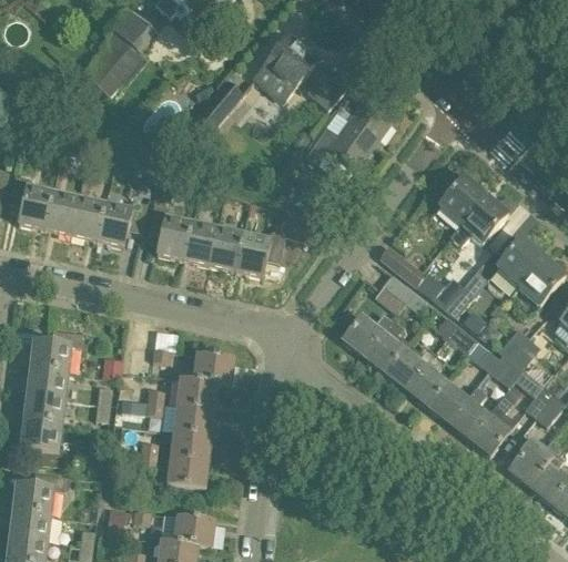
[(159,0),(154,6),(170,19),(175,12),(180,17),(184,11),(198,23),(201,20),(210,27),(232,0),(159,0)]
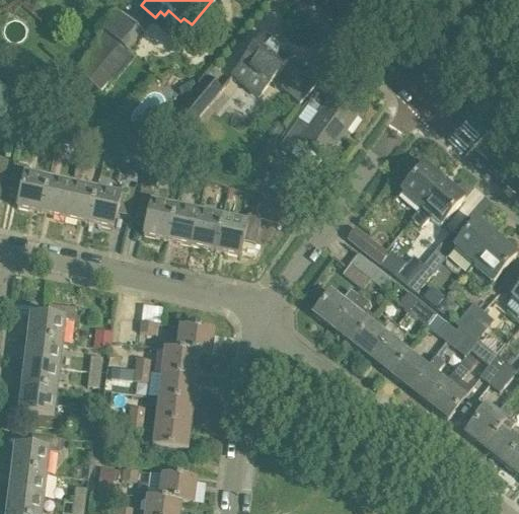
[(129,49),(144,30),(130,18),(115,37),(129,49)]
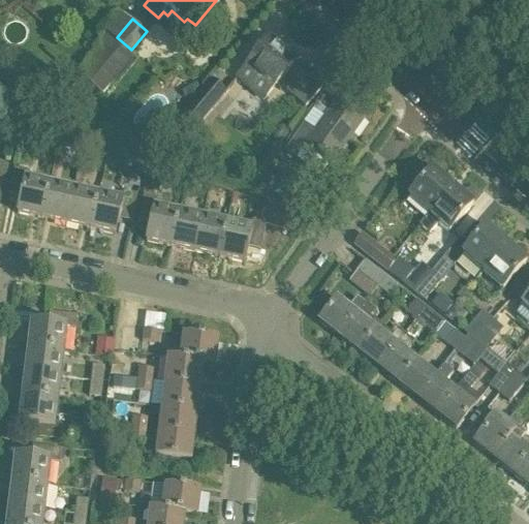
[(109,34),(79,69),(103,91),(133,55),(109,34)]
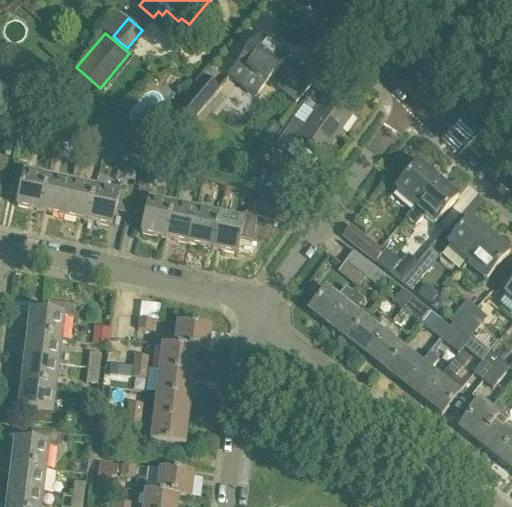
[(229,71),(240,81),(255,93),(286,55),(260,34),(229,71)]
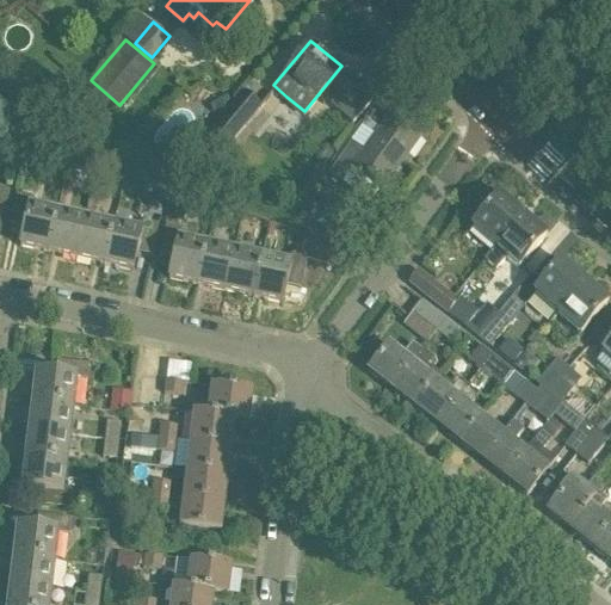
[(216,155),(244,121),(260,102),(247,92),(203,146),(216,155)]
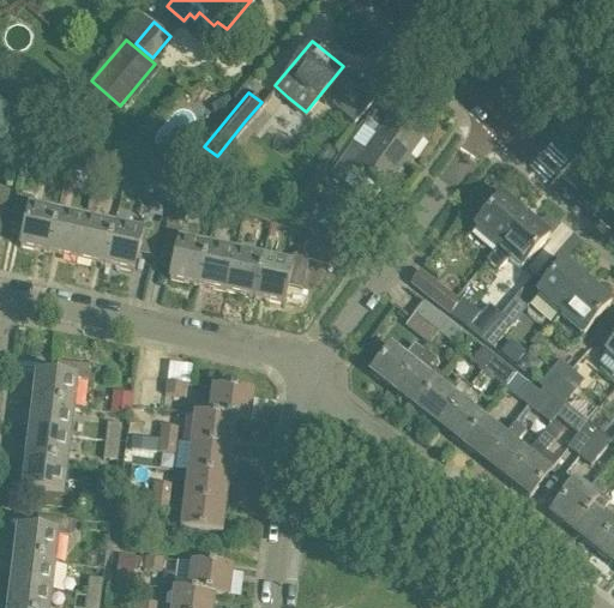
[(355,95),(336,118),(349,127),(367,106),(355,95)]
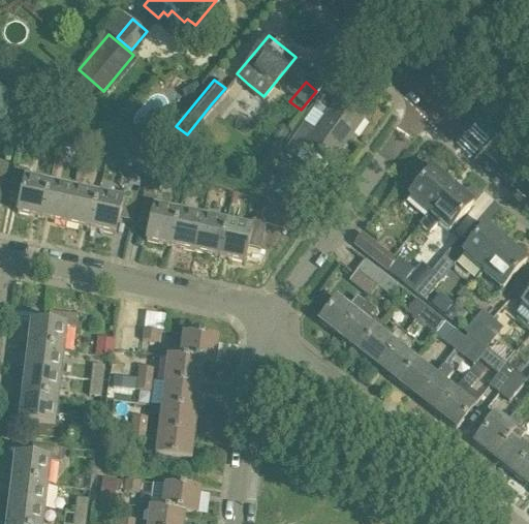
[(331,161),(364,115),(349,105),(353,100),(340,91),(315,126),(304,119),(284,146),(296,154),(304,143),(331,161)]
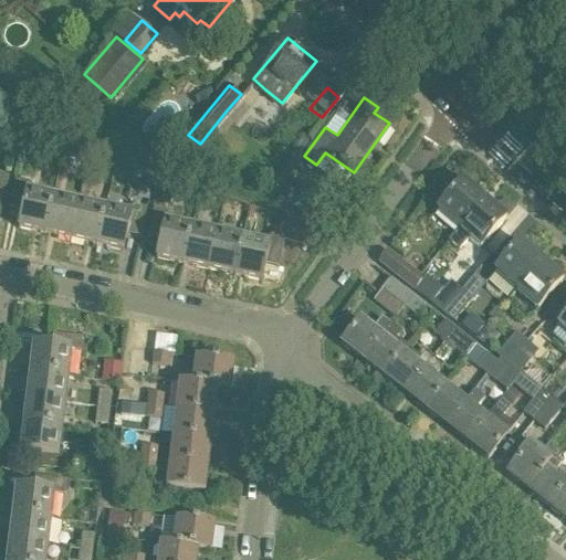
[(297,133),(293,139),(294,144),(297,147),(302,146),(306,139),(306,135),(302,133),(297,133)]
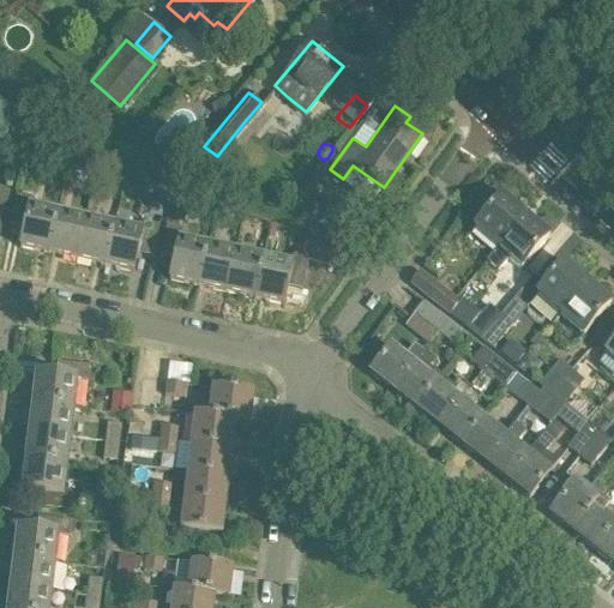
[(95,168),(101,154),(83,148),(78,162),(95,168)]
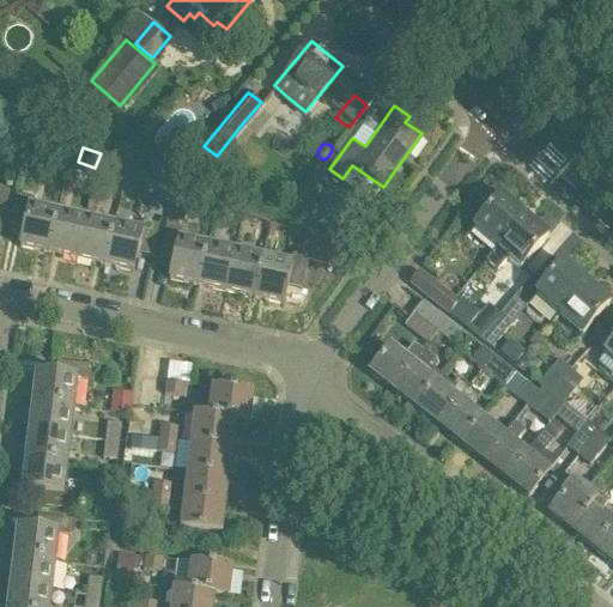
[(101,153),(95,168),(113,174),(117,161),(101,153)]
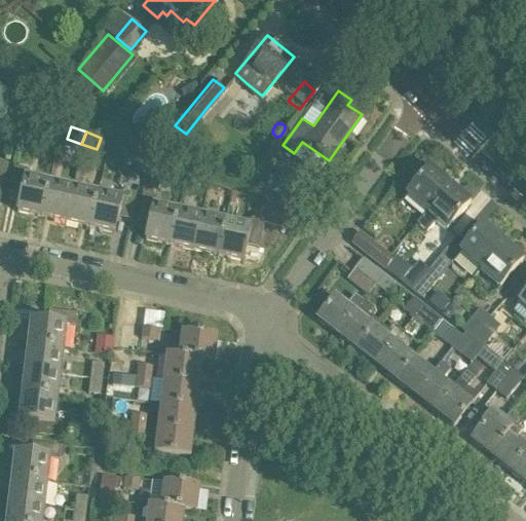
[(41,214),(49,179),(26,174),(28,164),(14,161),(8,189),(21,192),(16,209),(41,214)]
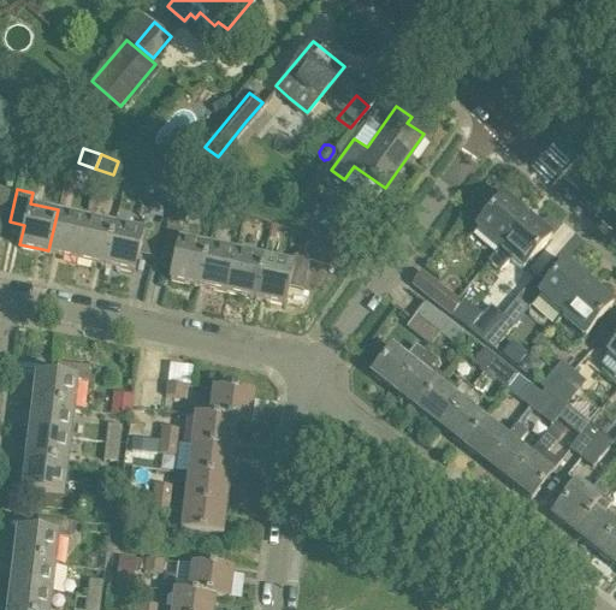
[(498,246),(527,213),(503,193),(475,225),(498,246)]
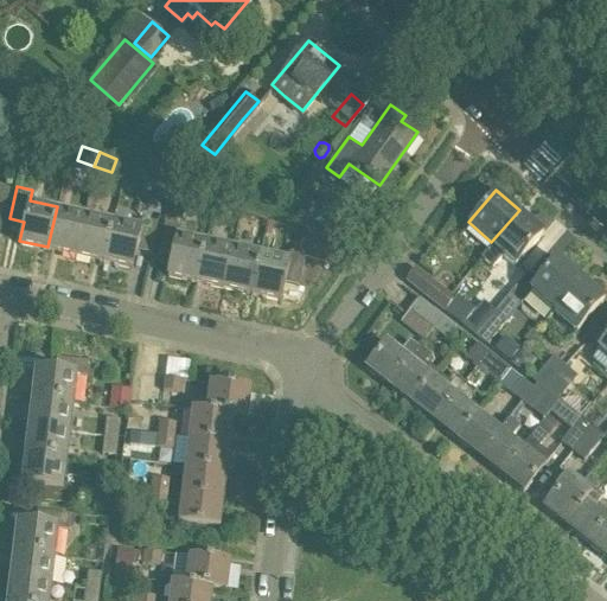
[(323,205),(314,216),(332,228),(339,217),(323,205)]
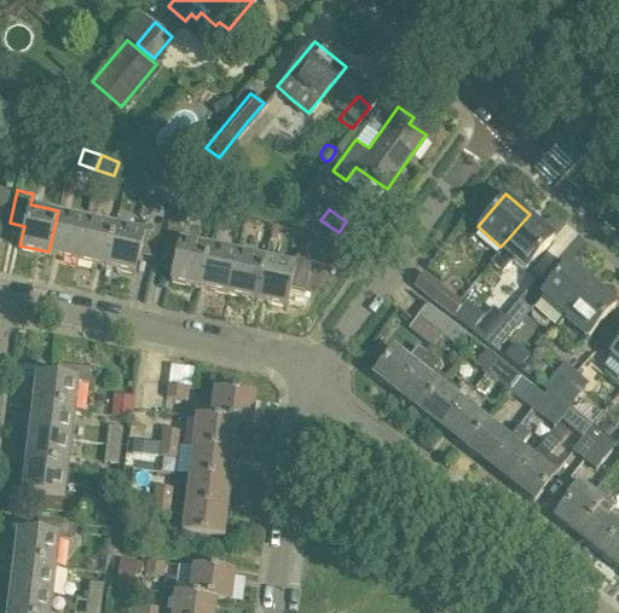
[(58,210),(48,252),(77,258),(86,217),(58,210)]
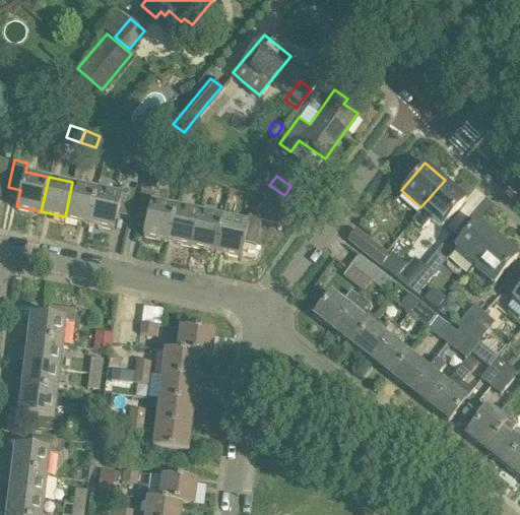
[(420,207),(411,218),(421,227),(431,216),(441,224),(464,196),(445,180),(420,207)]
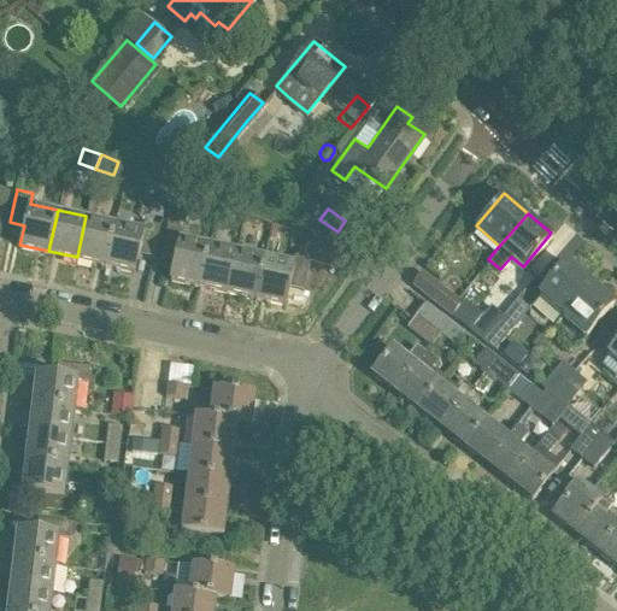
[(115,222),(86,216),(77,257),(105,263),(115,222)]
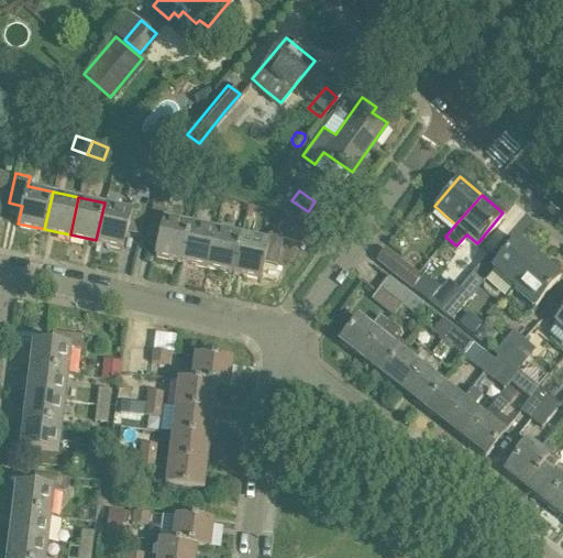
[(130,208),(105,203),(96,240),(122,247),(127,228),(140,231),(146,203),(131,199),(130,208)]
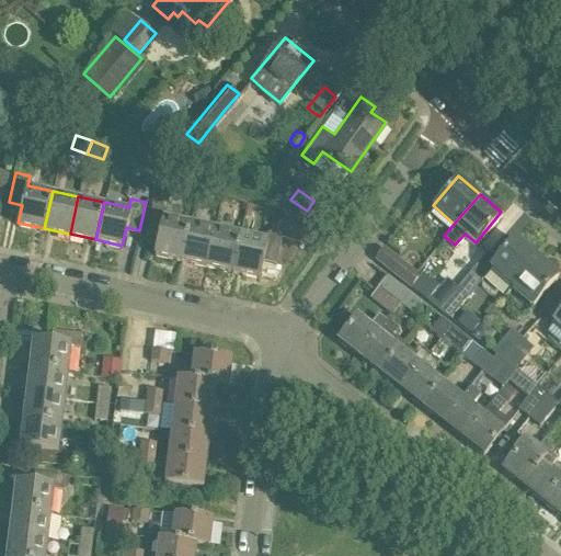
[(181,258),(190,223),(163,217),(165,206),(152,203),(146,233),(159,235),(155,252),(181,258)]
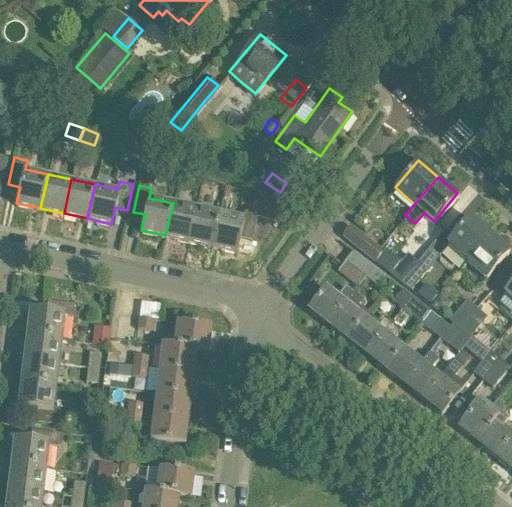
[(257,188),(253,199),(279,208),(283,197),(257,188)]
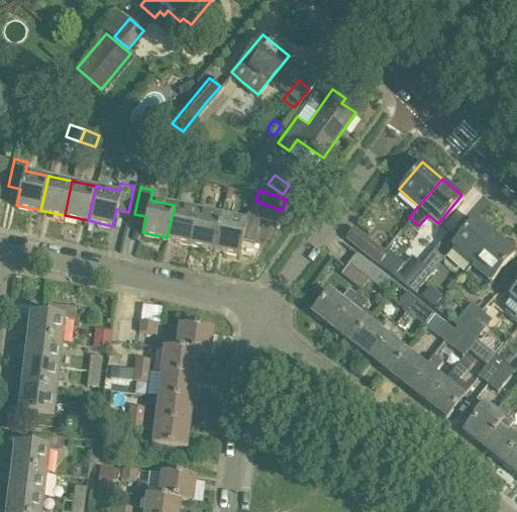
[(282,210),(255,201),(251,212),(260,215),(278,221),(282,210)]
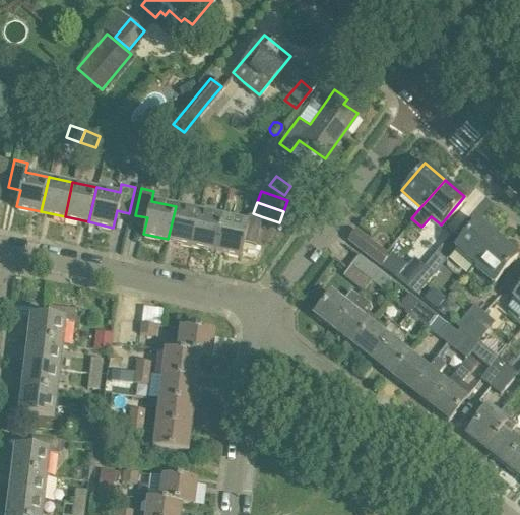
[(199,211),(176,206),(168,239),(192,244),(199,211)]
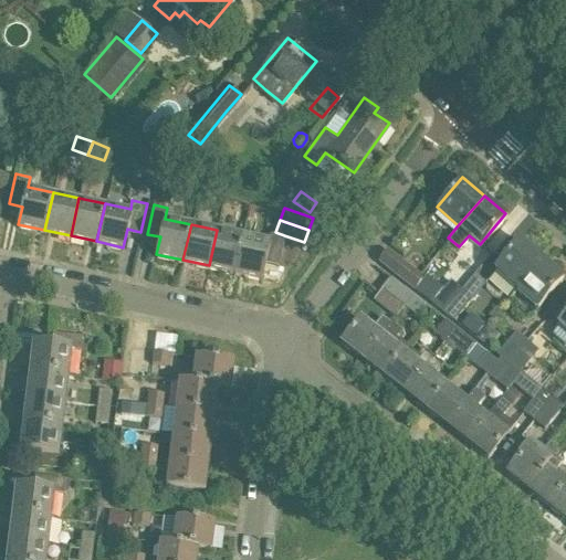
[(217,230),(209,265),(234,272),(242,235),(217,230)]
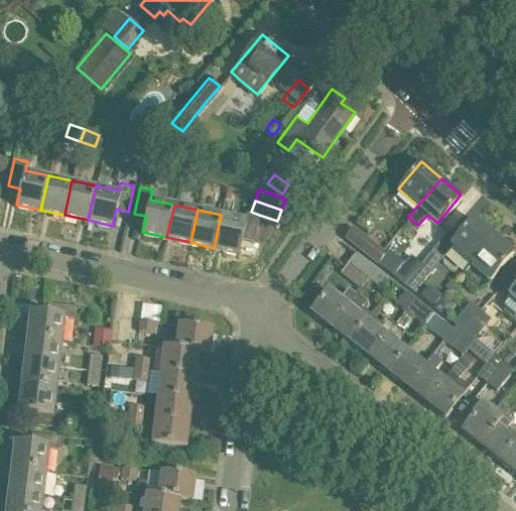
[(221,215),(214,248),(238,253),(242,237),(254,240),(259,215),(251,212),(246,211),(244,220),(221,215)]
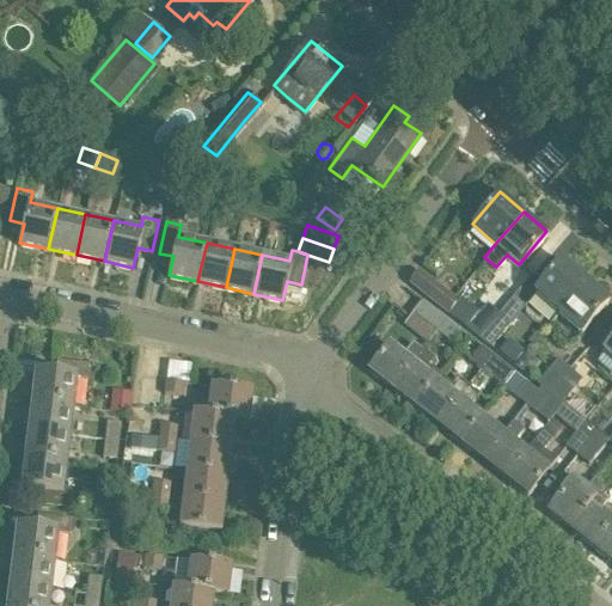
[(557,311),(586,277),(562,257),(533,291),(557,311)]
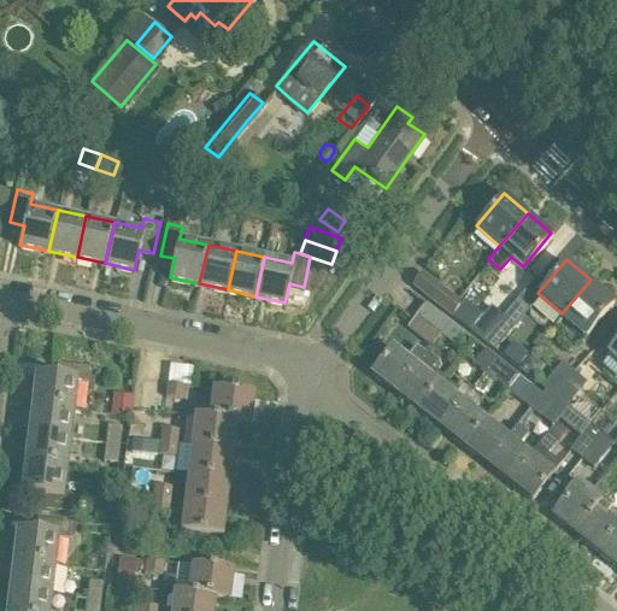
[(591,280),(562,313),(586,334),(615,300),(591,280)]
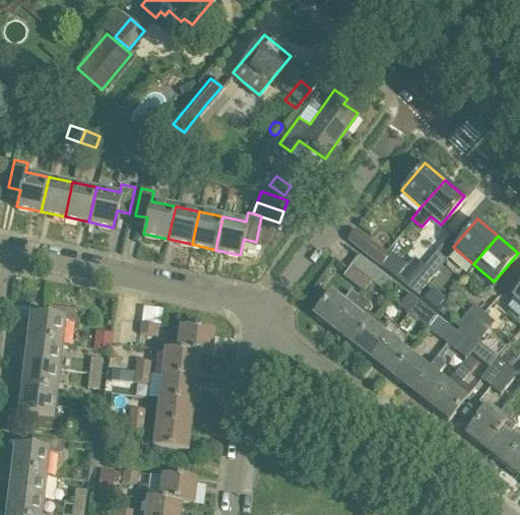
[(389,253),(369,237),(361,247),(381,263),(389,253)]
